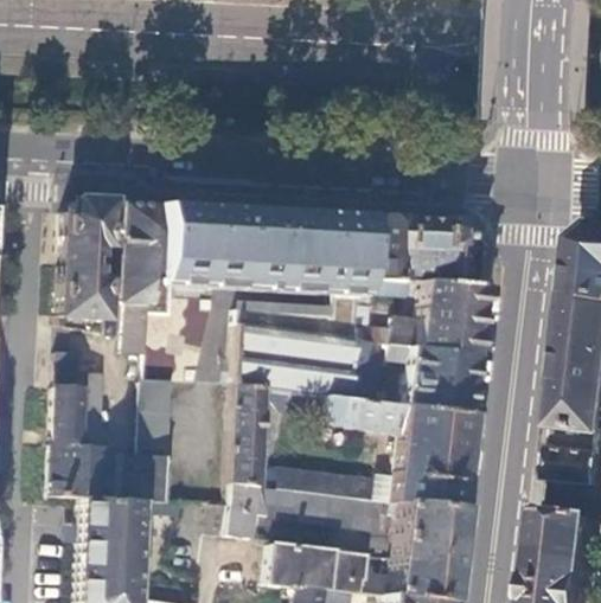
[(90,198),(75,198),(62,211),(58,315),(106,318),(107,276),(96,275),(96,265),(90,264),(90,255),(97,255),(97,245),(109,247),(112,199),(90,198)]
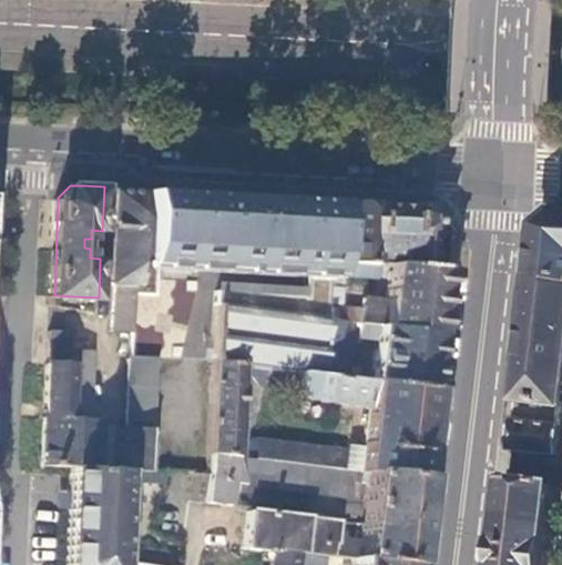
[(130,188),(114,187),(109,281),(119,282),(115,329),(135,330),(140,268),(140,256),(145,189),(130,188)]
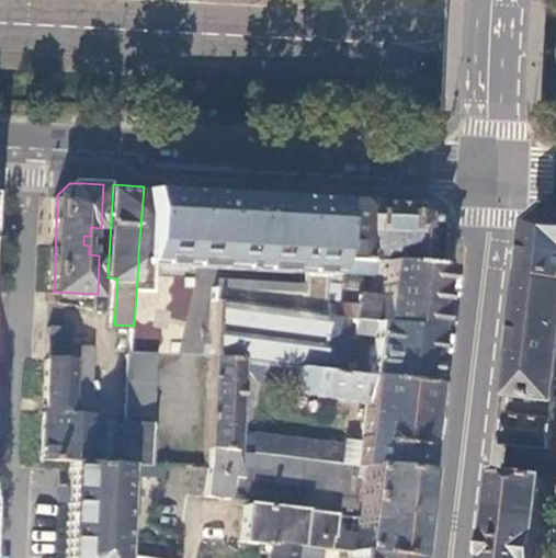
[(330,254),(331,232),(333,196),(314,195),(262,193),(199,190),(144,186),(138,253),(306,261),(305,272),(304,289),(216,285),(215,299),(216,299),(327,312),(330,254)]
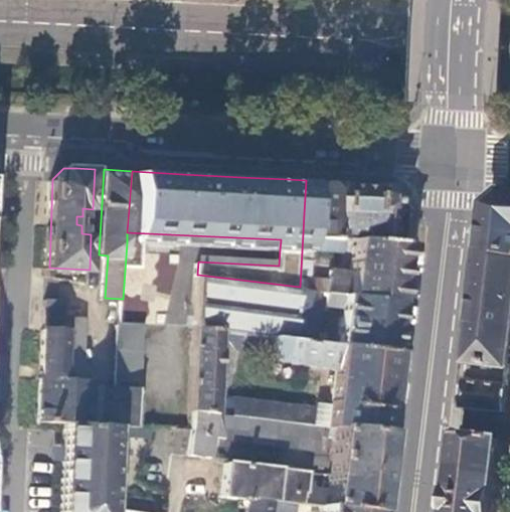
[(332,182),(319,181),(317,214),(304,213),(303,233),(348,237),(349,226),(356,226),(359,183),(332,182)]
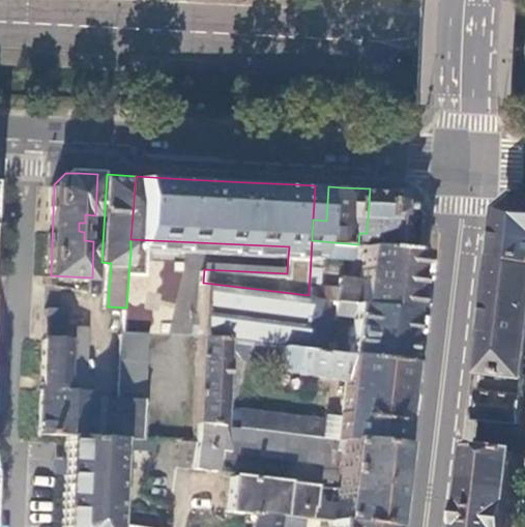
[(391,189),(370,188),(367,233),(371,236),(376,237),(375,245),(404,247),(408,191),(391,189)]
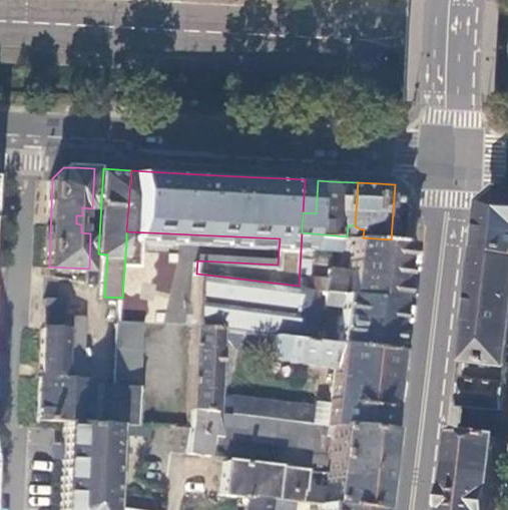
[(507,190),(505,190),(491,202),(472,359),(473,360),(470,379),(467,403),(507,409),(507,190)]
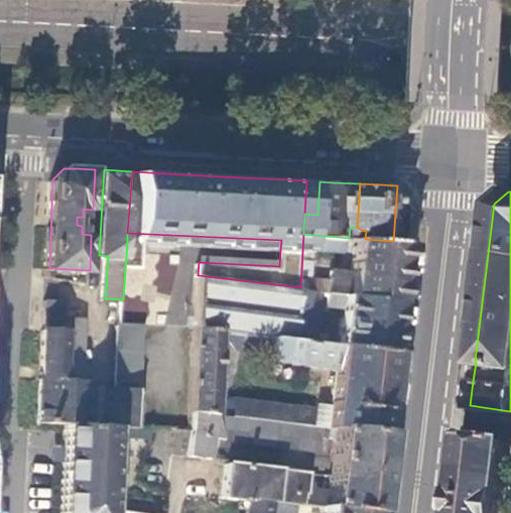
[(281,240),(127,233),(127,243),(280,250),(281,240)]
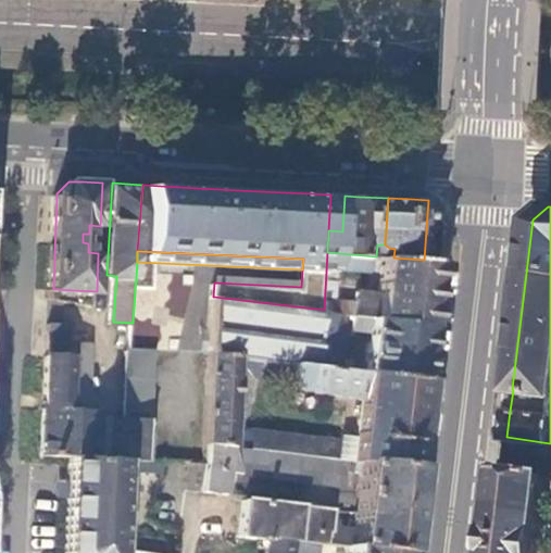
[(337,312),(341,266),(376,268),(376,256),(327,252),(324,310),(324,311),(337,312)]
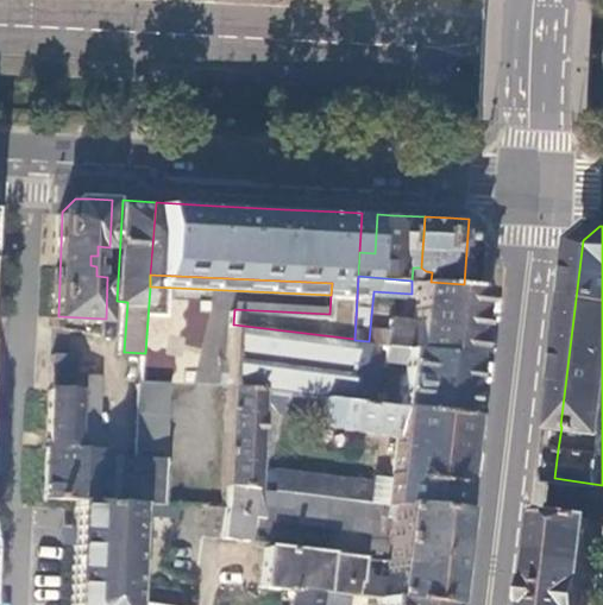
[(422,281),(418,317),(394,315),(393,325),(375,323),(374,342),(381,344),(388,344),(475,354),(478,321),(483,287),(464,284),(431,282),(422,281)]
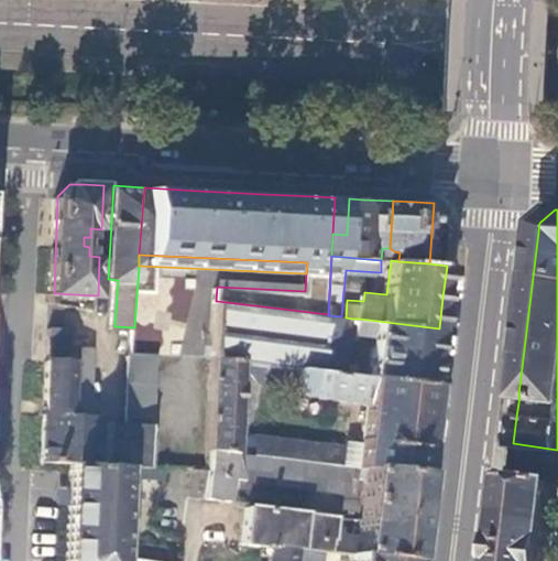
[(328,314),(217,301),(215,356),(269,363),(323,369),(328,315),(328,314)]
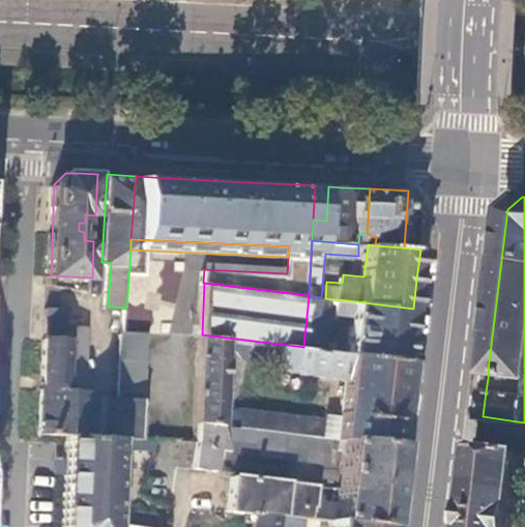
[(321,297),(309,296),(303,347),(326,350),(331,299),(325,298),(321,297)]
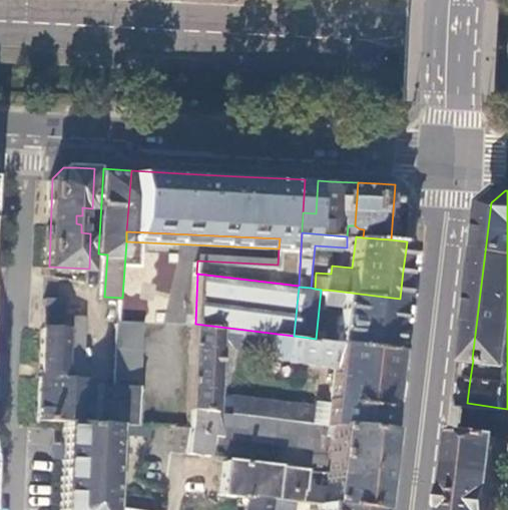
[(396,327),(400,299),(327,290),(326,304),(342,306),(338,342),(394,349),(396,327)]
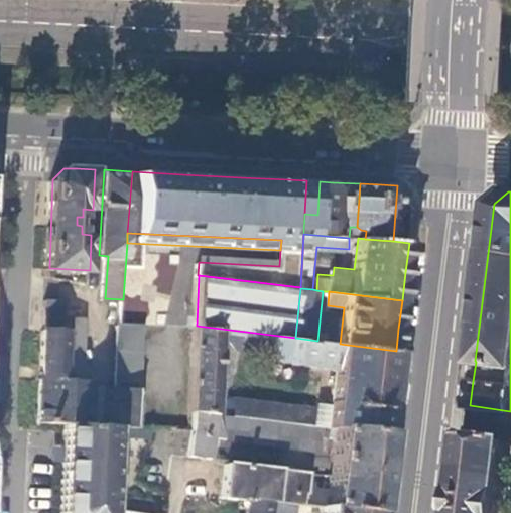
[(69,334),(87,335),(88,317),(66,316),(67,299),(47,298),(42,376),(67,377),(69,334)]
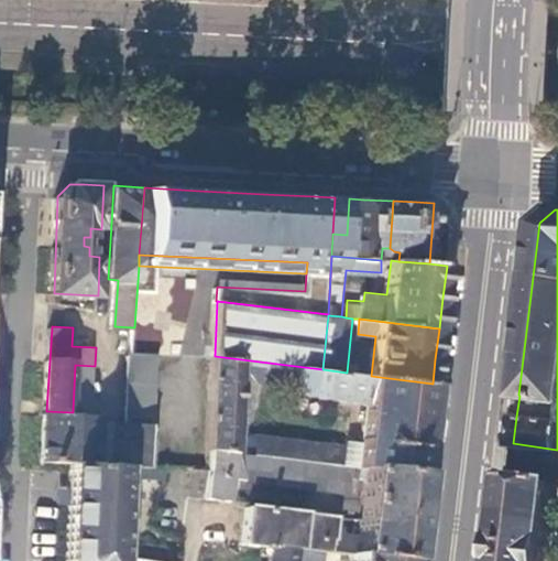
[(160,353),(131,352),(128,421),(118,421),(117,448),(101,446),(102,420),(104,414),(96,414),(73,412),(46,411),(44,460),(70,462),(128,464),(153,466),(160,353)]
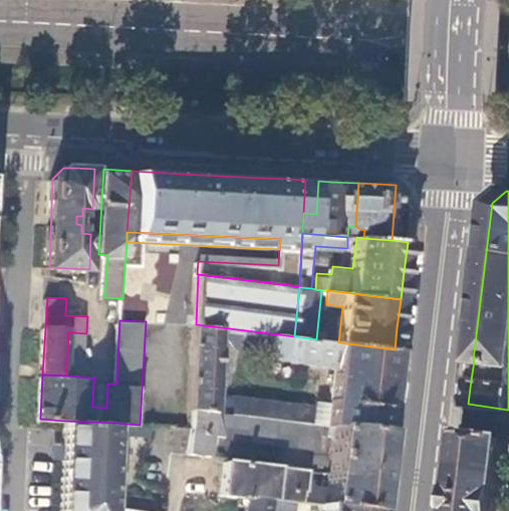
[(244,345),(245,330),(196,324),(193,407),(234,412),(235,395),(231,395),(223,404),(218,404),(221,333),(230,334),(239,344),(244,345)]
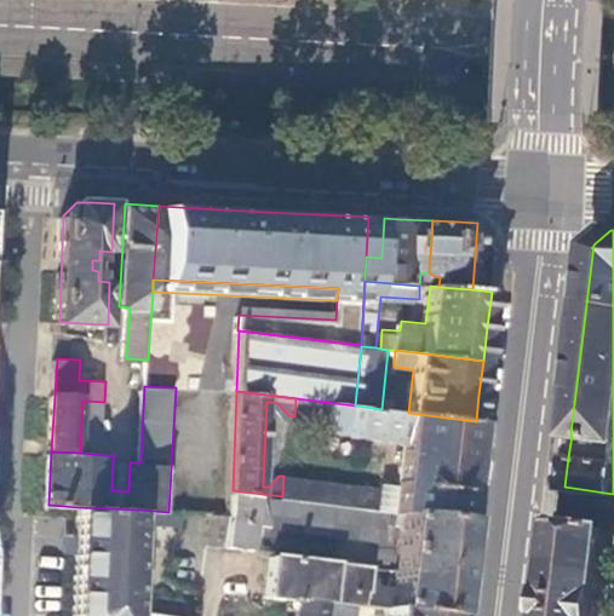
[(382,409),(355,406),(296,398),(294,416),(321,419),(321,427),(326,427),(326,430),(405,439),(400,485),(396,510),(406,511),(464,518),(470,465),(476,421),(408,413),(382,409)]
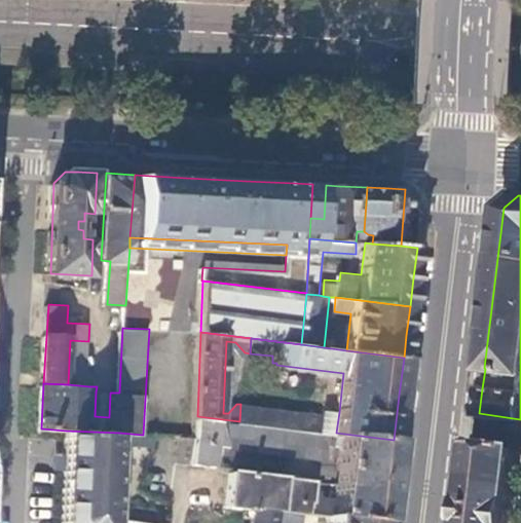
[(87,369),(88,341),(70,340),(68,384),(89,386),(90,369),(87,369)]
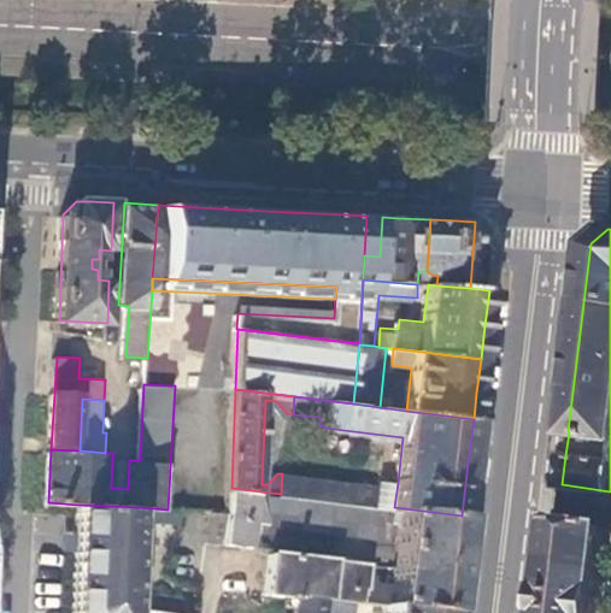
[(129,460),(112,459),(111,488),(128,489),(129,460)]
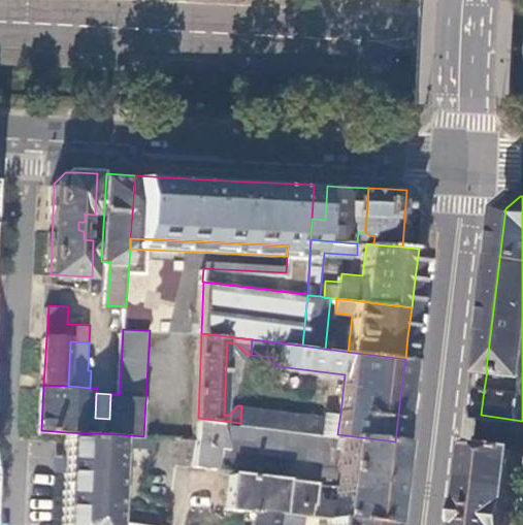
[(319,415),(241,405),(240,423),(318,432),(319,415)]
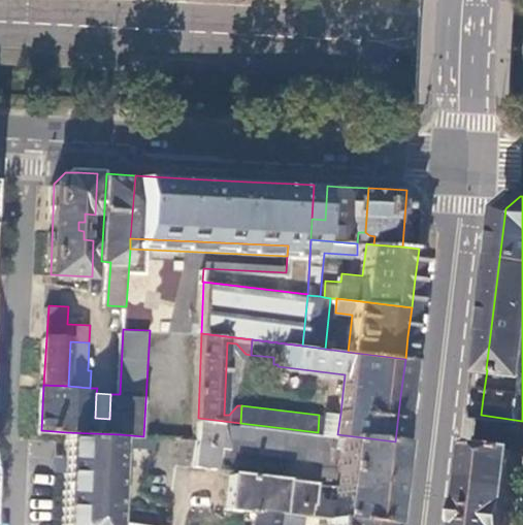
[(324,433),(337,434),(340,414),(327,411),(327,416),(324,433)]
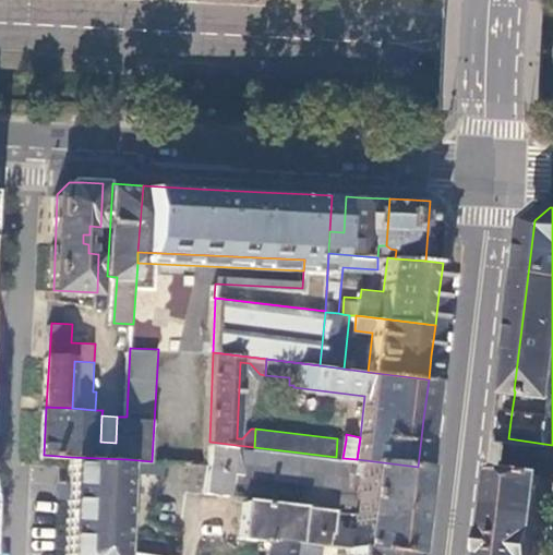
[(343,458),(346,439),(337,438),(336,457),(343,458)]
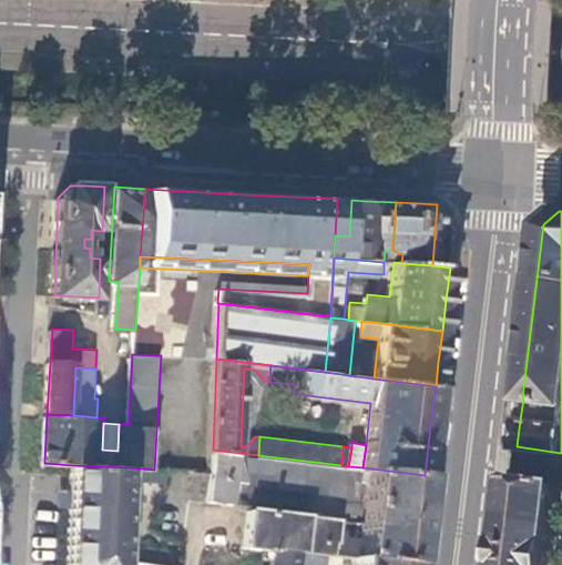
[(258,455),(213,450),(212,473),(195,472),(192,497),(233,503),(236,480),(346,494),(350,493),(350,478),(369,482),(371,468),(363,467),(348,466),(341,465),(258,455)]
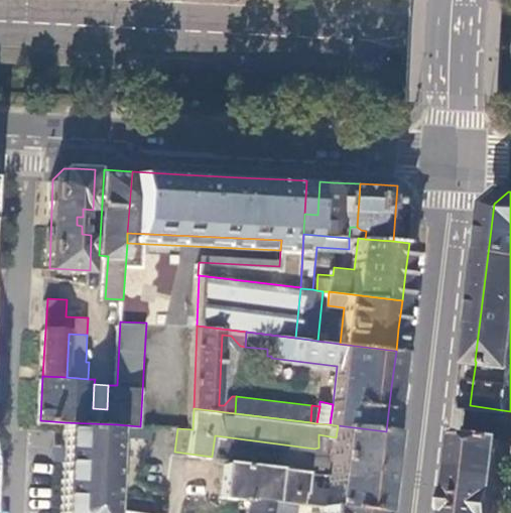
[(141,512),(113,508),(117,424),(65,422),(65,431),(60,511),(59,512),(141,512)]
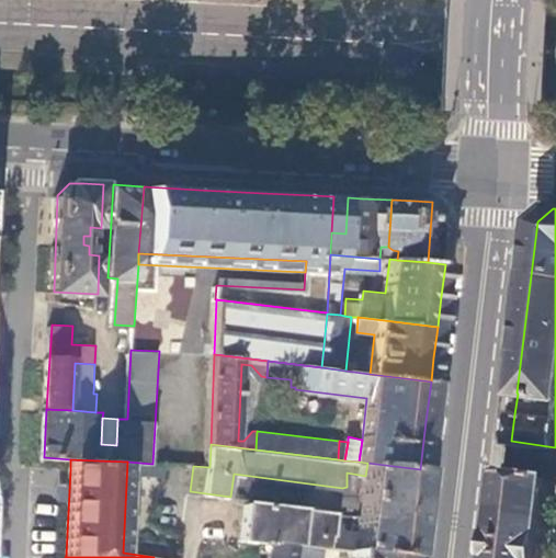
[(416,504),(420,469),(367,463),(365,476),(359,536),(356,549),(409,555),(416,504)]
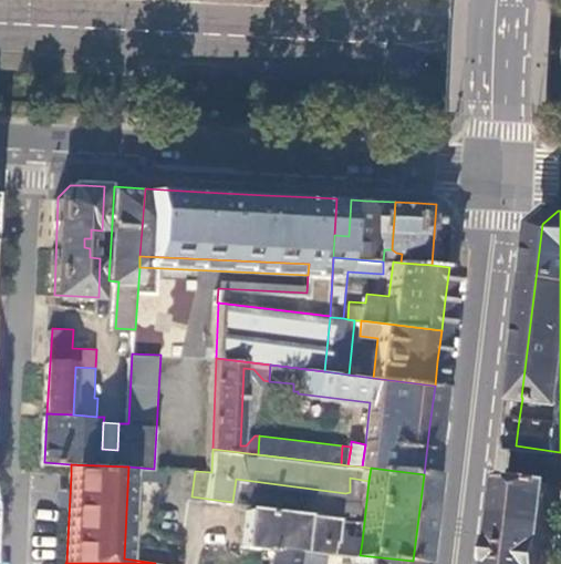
[(558,482),(511,477),(500,563),(548,563),(551,545),(549,545),(558,482)]
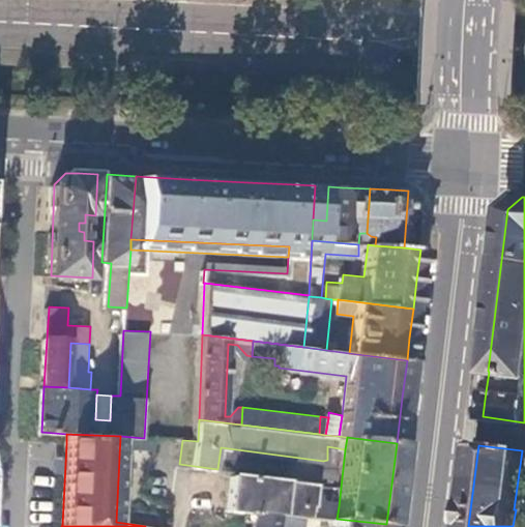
[(337,519),(339,506),(333,502),(325,501),(325,495),(317,494),(318,486),(233,473),(229,508),(248,511),(258,513),(257,521),(255,526),(282,526),(284,513),(308,516),(331,518),(337,519)]
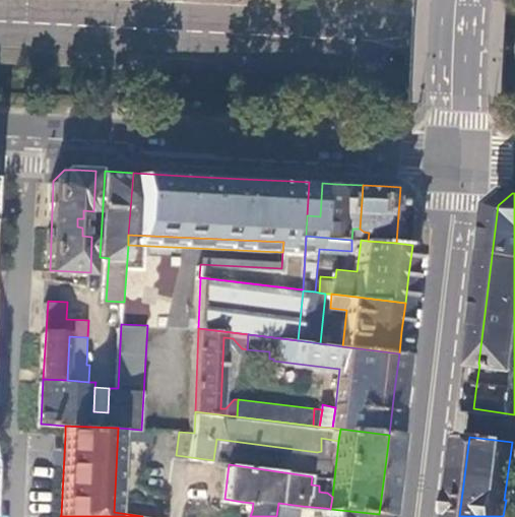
[(243,510),(252,511),(253,503),(243,502),(243,510)]
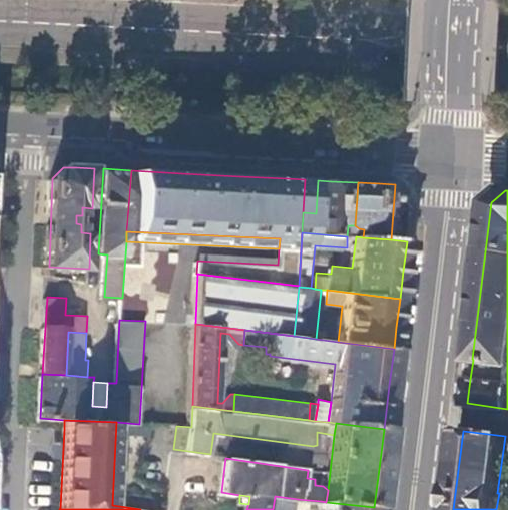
[(296,509),(298,499),(275,496),(273,509),(296,509)]
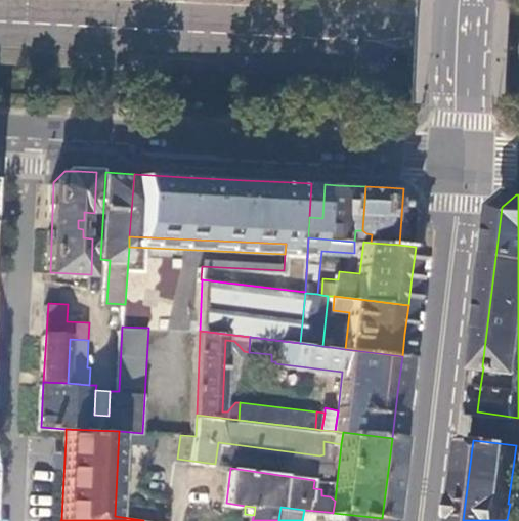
[(381,520),(382,518),(333,513),(328,512),(327,520),(381,520)]
